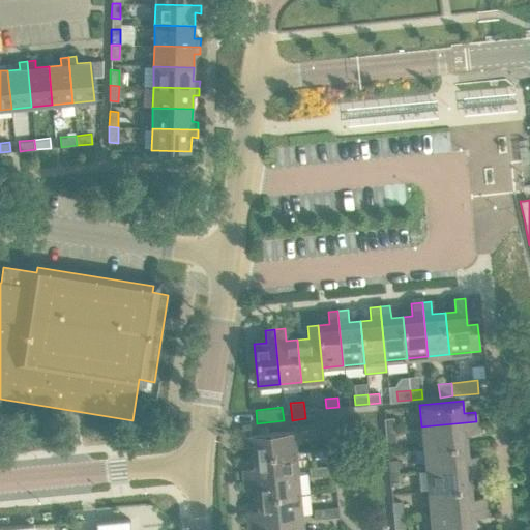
[(317,407),(304,409),(305,418),(318,417),(317,407)]
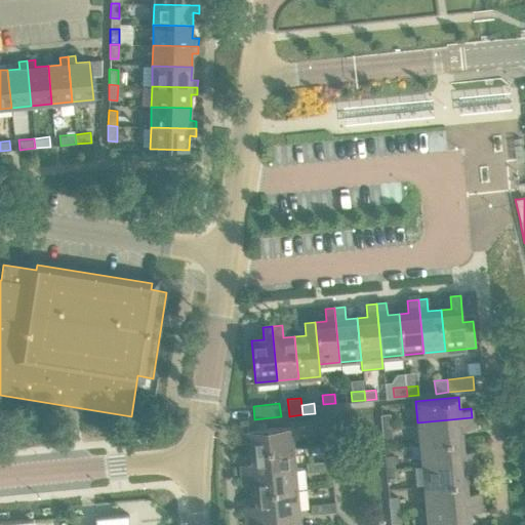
[(380,426),(391,425),(390,413),(379,414),(380,426)]
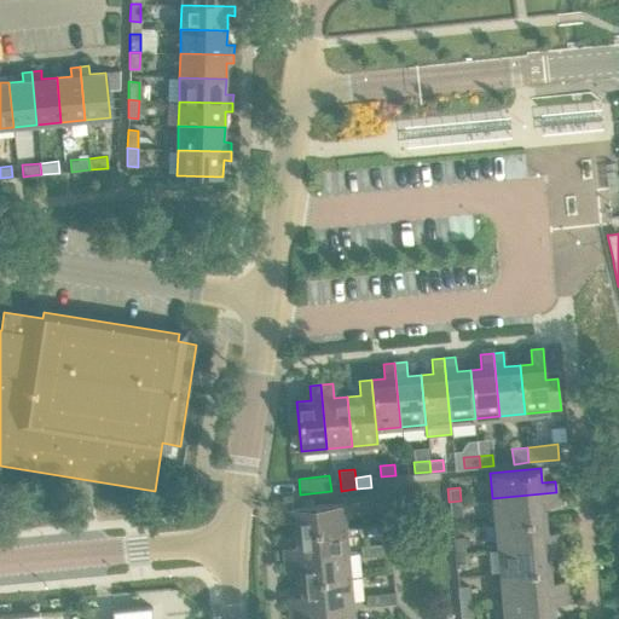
[(496,522),(545,518),(544,507),(557,505),(556,492),(492,498),(496,522)]
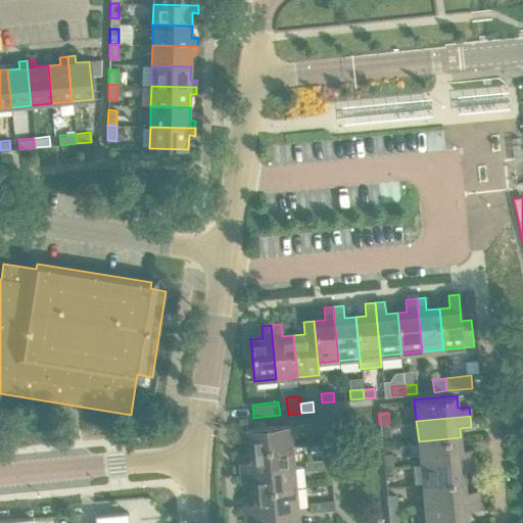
[(325,417),(316,418),(317,422),(318,430),(327,429),(325,417)]
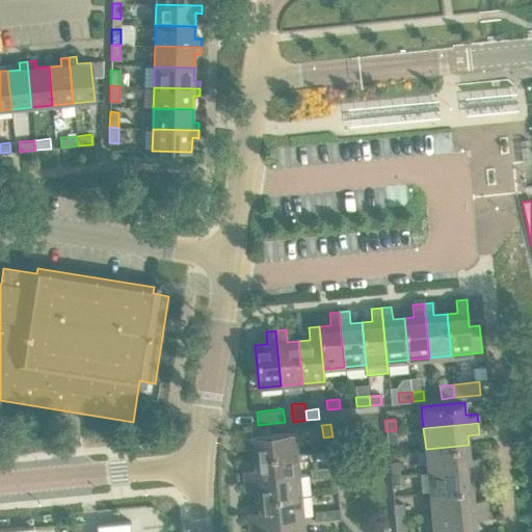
[(396,430),(386,431),(388,446),(397,445),(396,430)]
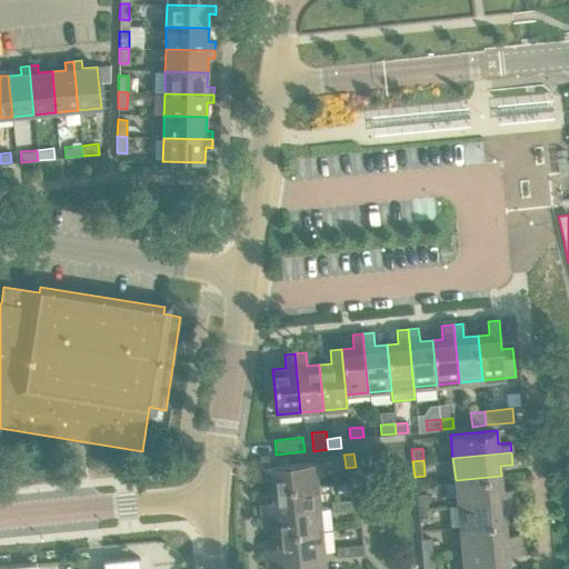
[(271,490),(317,486),(315,462),(256,468),(257,480),(270,478),(271,490)]
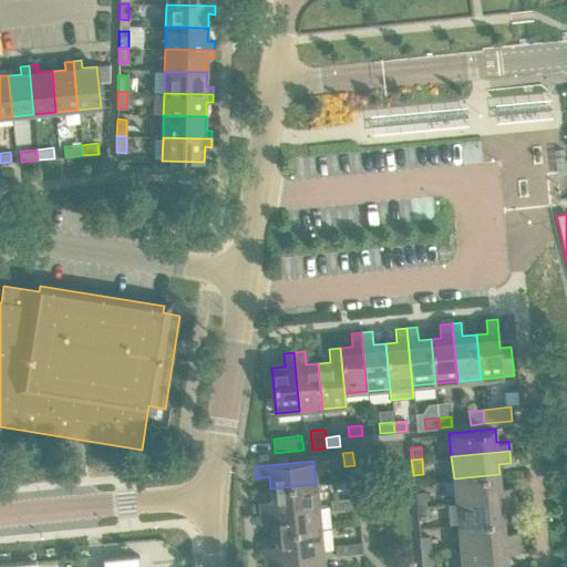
[(456,502),(514,496),(513,486),(501,487),(500,474),(454,478),(456,502)]
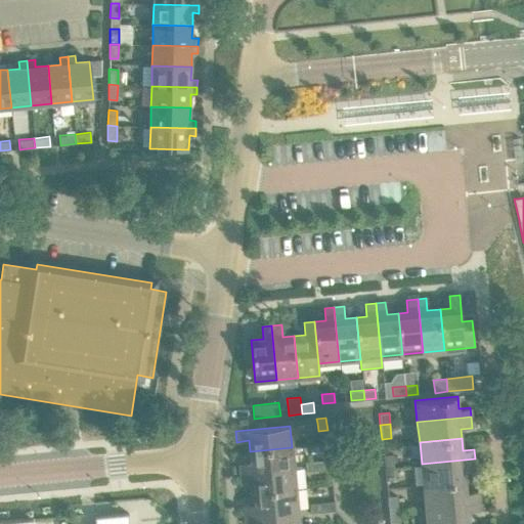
[(239,474),(294,468),(292,447),(250,451),(251,463),(238,464),(239,474)]
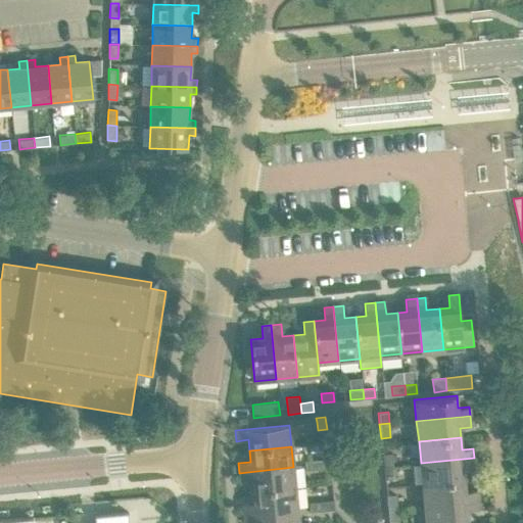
[(383,467),(393,466),(392,453),(382,454),(383,467)]
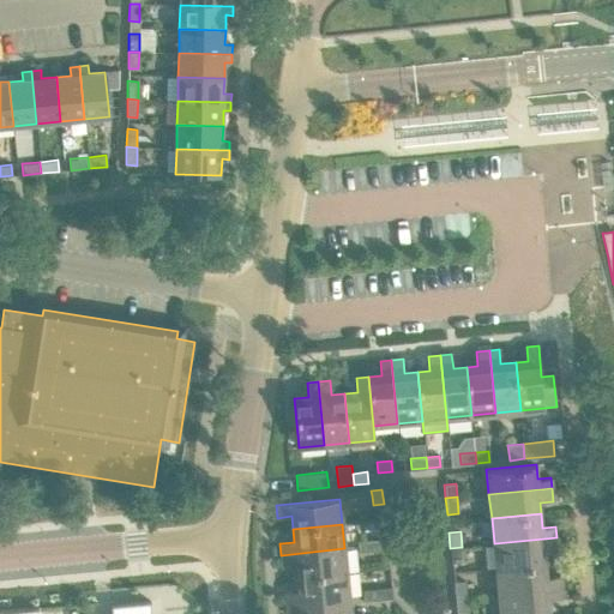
[(497,569),(546,564),(545,552),(558,549),(557,537),(494,543),(497,569)]
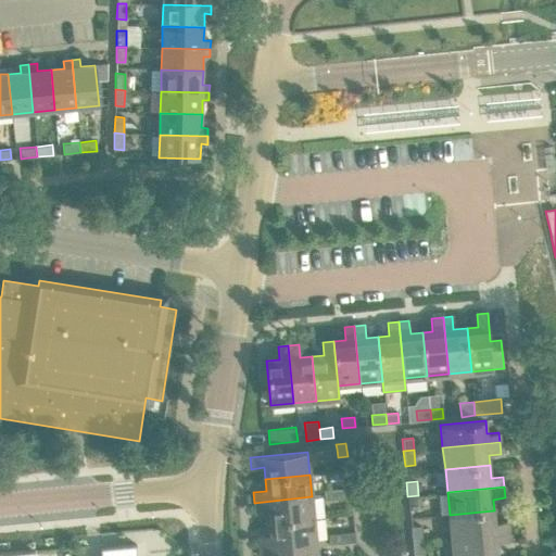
[(337,490),(338,500),(351,497),(350,488),(337,490)]
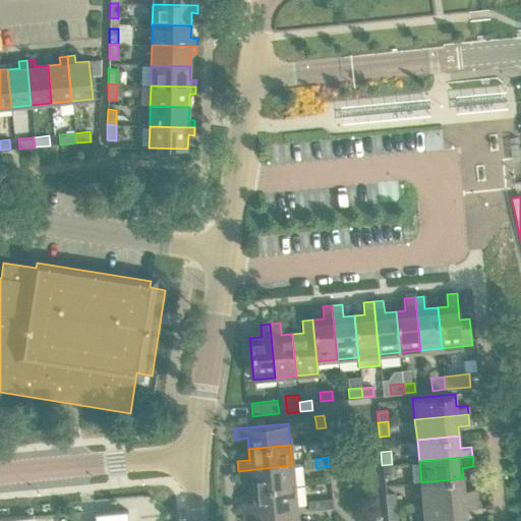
[(304,469),(316,468),(315,459),(303,460),(304,469)]
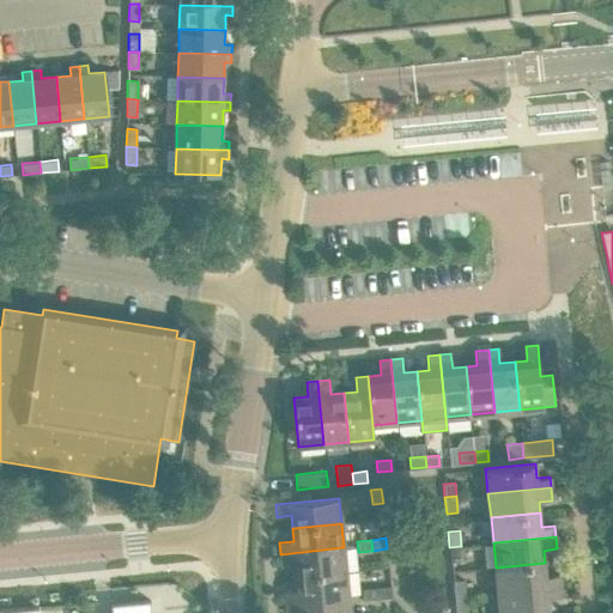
[(461,546),(449,547),(451,562),(462,560),(461,546)]
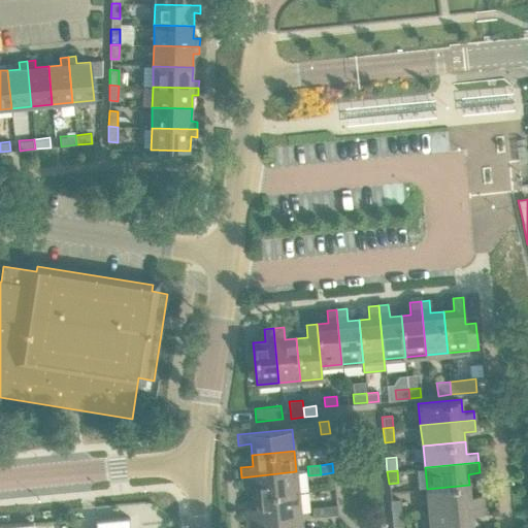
[(256,497),(298,493),(296,471),(241,477),(242,487),(255,486),(256,497)]
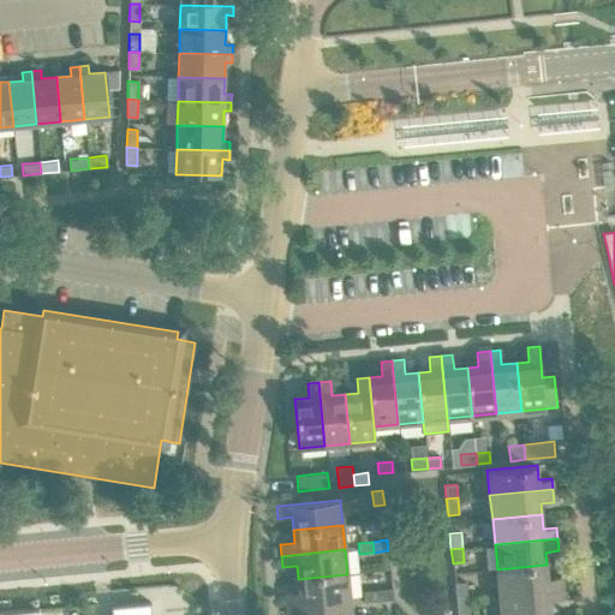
[(500,595),(562,587),(561,575),(548,577),(547,565),(497,569),(500,595)]
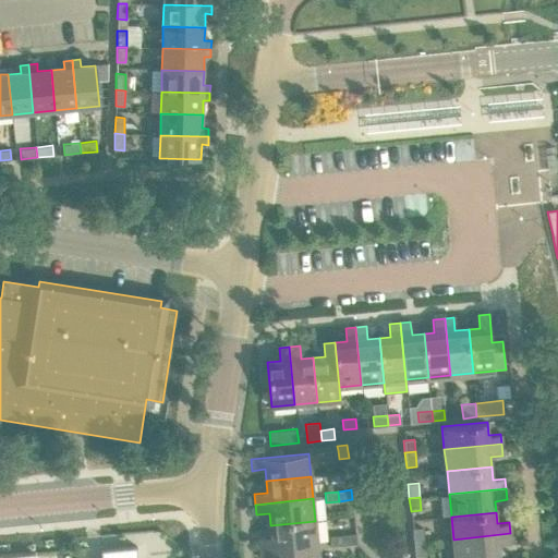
[(259,549),(317,544),(315,521),(270,525),(271,537),(258,538),(259,549)]
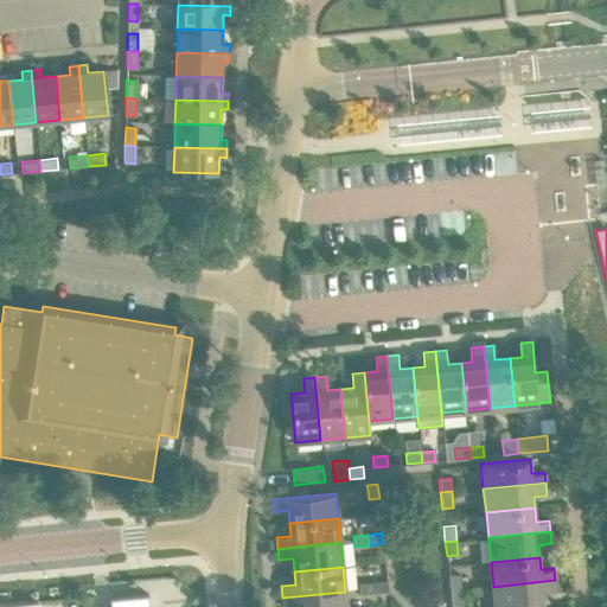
[(448,575),(451,590),(461,589),(460,574),(448,575)]
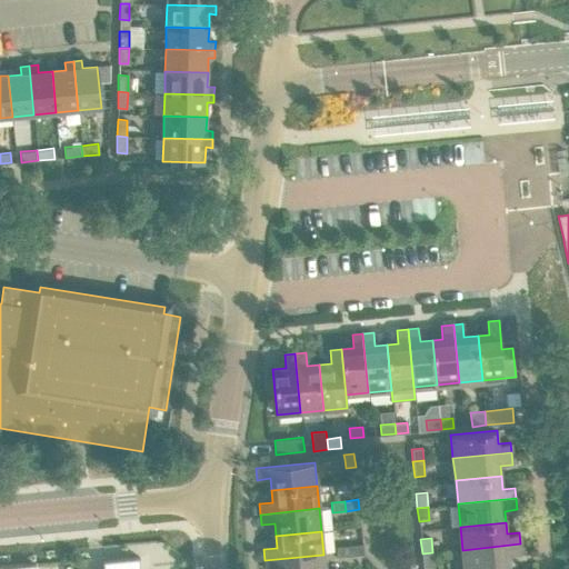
[(349,546),(350,556),(363,555),(362,543),(349,546)]
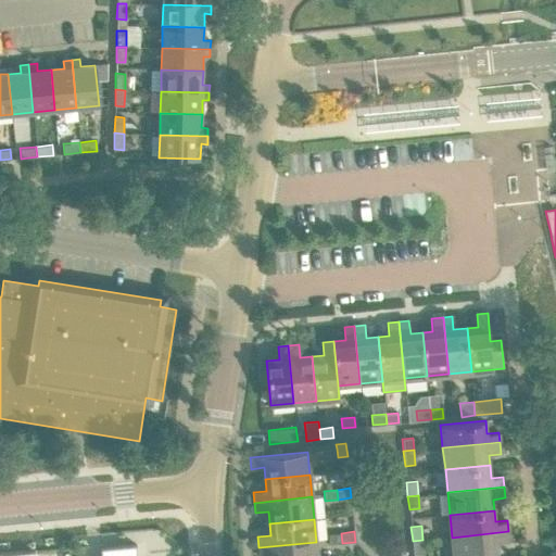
[(508,531),(452,538),(453,555),(490,555),(498,555),(496,542),(509,541),(508,531)]
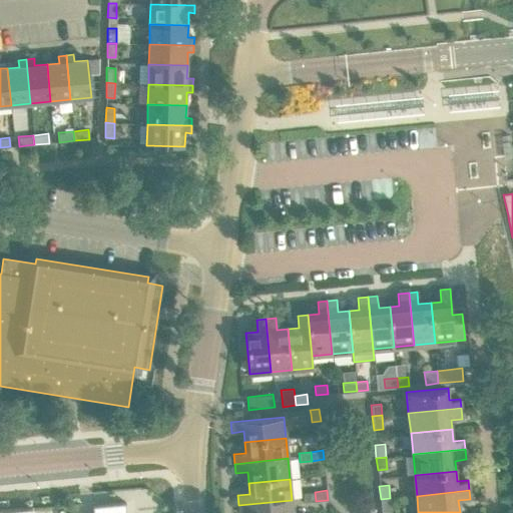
[(304,503),(316,501),(315,492),(303,493),(304,503)]
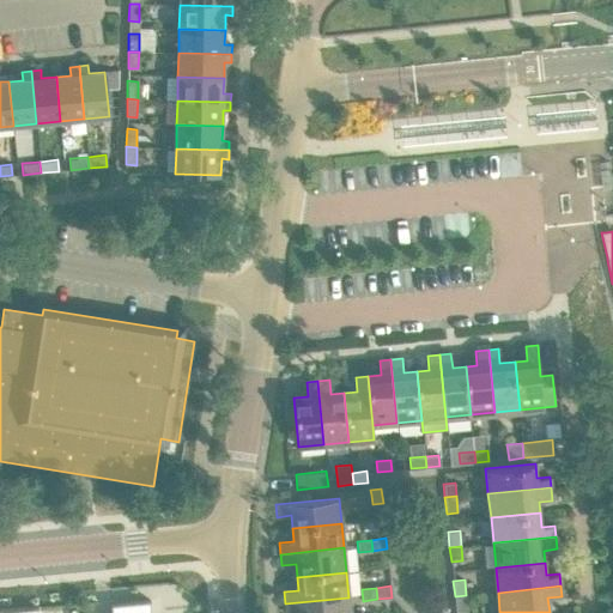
[(466,595),(455,596),(456,611),(467,610),(466,595)]
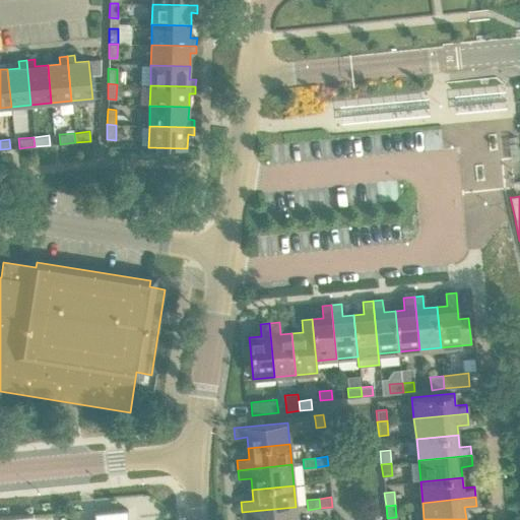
[(297,519),(296,507),(242,512),(243,519),(254,519),(255,519),(254,519),(297,519)]
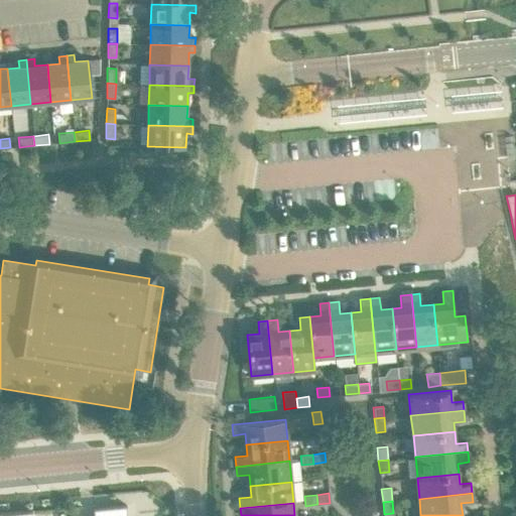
[(0,515),(126,515),(126,507),(92,511),(92,515),(30,515),(30,512),(0,515)]
